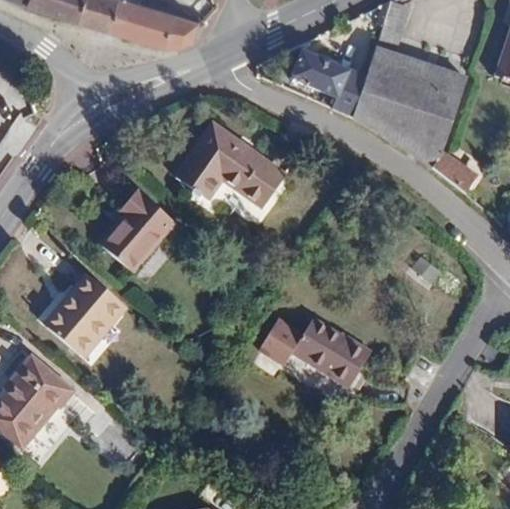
[(28,0),(27,3),(78,20),(107,28),(114,0),(28,0)]
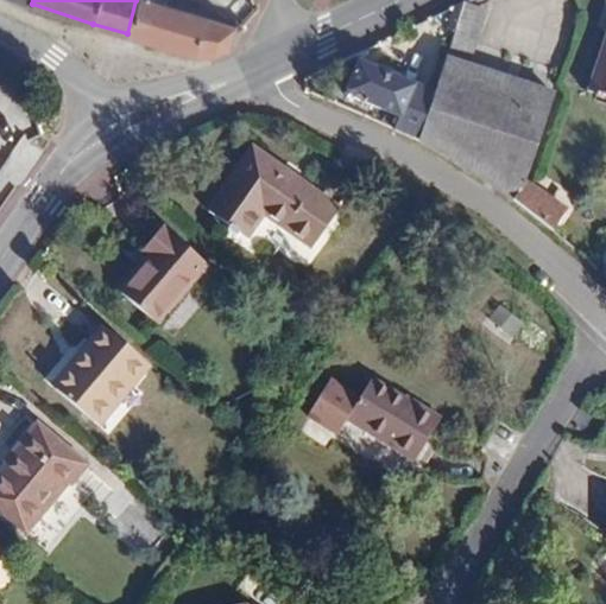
[(244,25),(247,20),(212,10),(209,17),(177,6),(180,0),(165,0),(164,2),(157,0),(136,0),(127,33),(199,55),(215,52),(238,45),(244,25)]
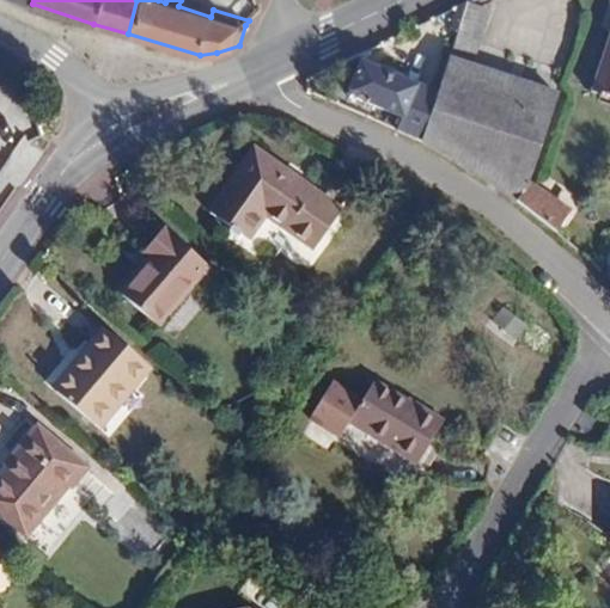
[(424,139),(518,198),(532,179),(560,91),(475,65),(492,8),(470,0),(459,29),(435,91),(424,139)]
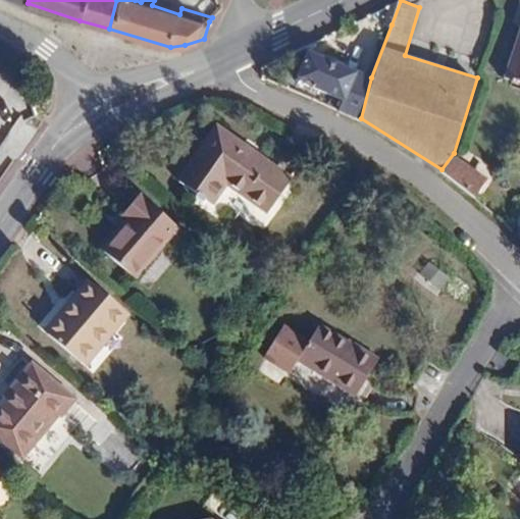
[(392,24),(401,0),(391,5),(385,22),(392,24)]
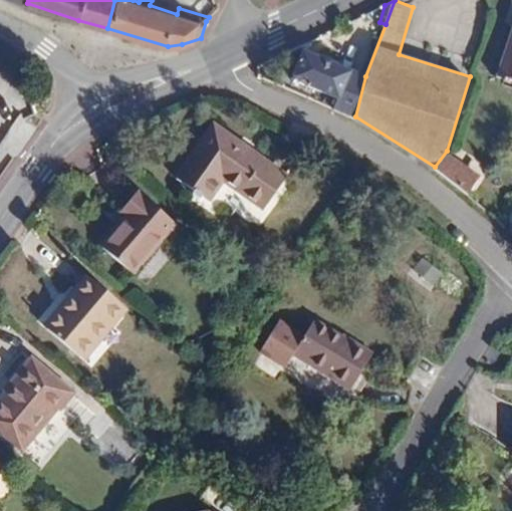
[(511,26),(495,74),(503,77),(502,78),(508,81),(509,79),(511,80),(511,26)]
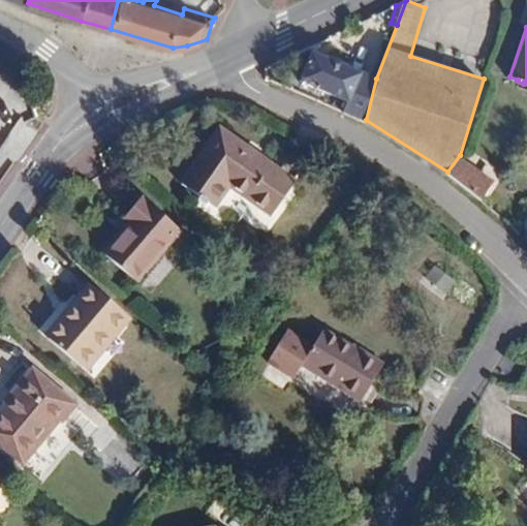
[(344,111),(366,120),(376,79),(313,52),(302,80),(349,100),(344,111)]
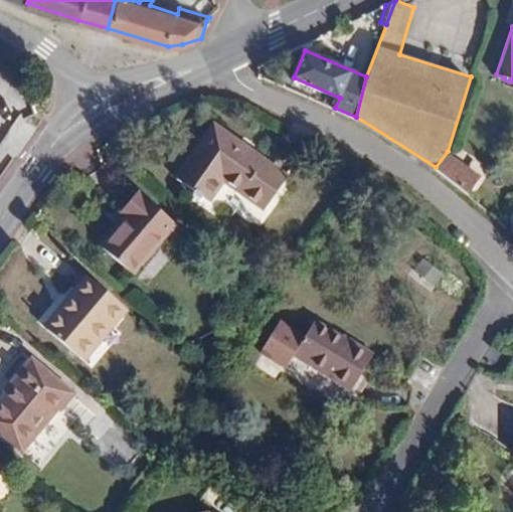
[(0,98),(9,82),(0,76),(0,98)]
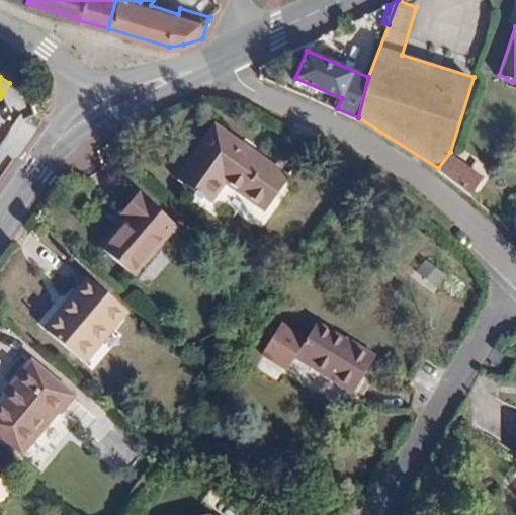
[(267,208),(290,174),(217,122),(178,177),(210,200),(226,179),(267,208)]
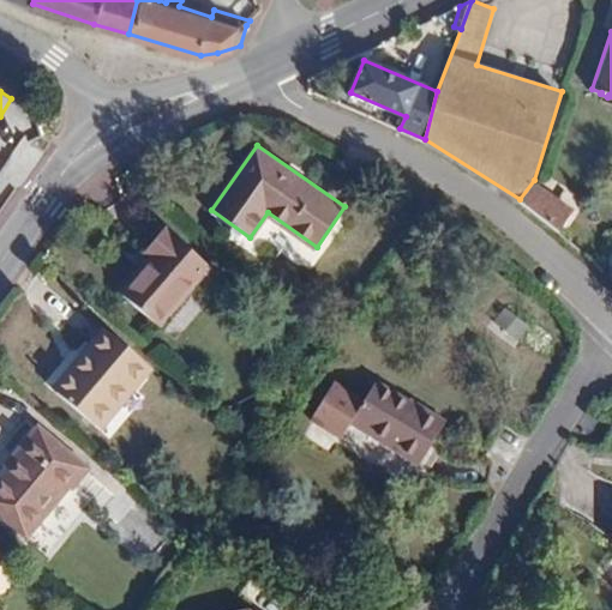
[(520,199),(559,230),(575,209),(544,187),(534,180),(520,199)]
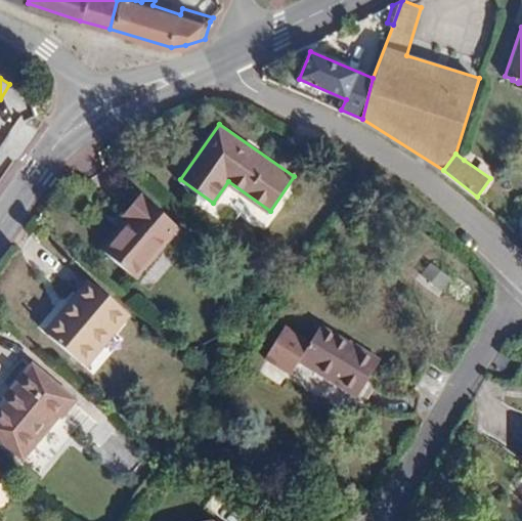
[(138,277),(180,227),(140,193),(125,212),(130,217),(103,248),(138,277)]
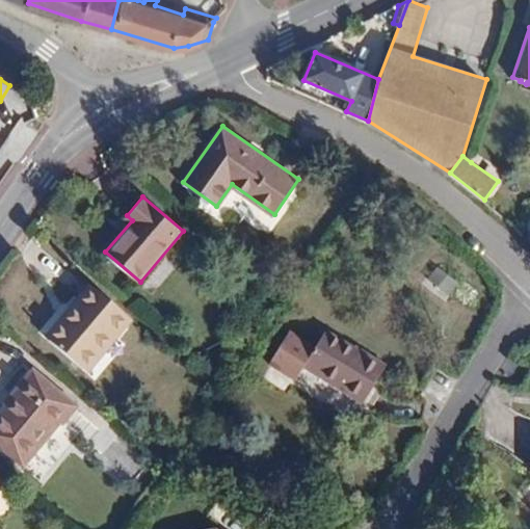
[(132,318),(90,282),(75,300),(78,303),(49,337),(84,367),(113,334),(117,336),(132,318)]
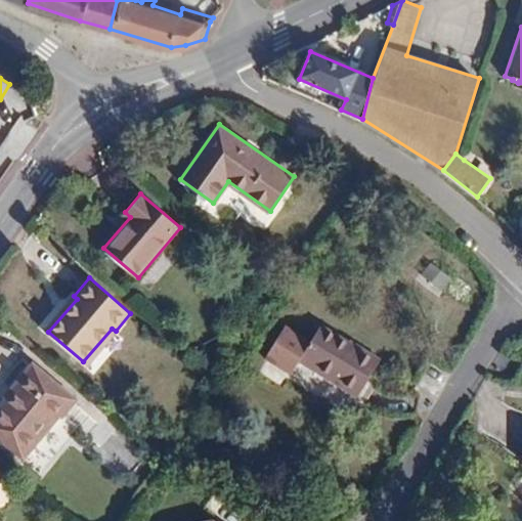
[(358,395),(382,358),(362,346),(361,348),(349,341),(350,339),(322,322),(300,358),(358,395)]
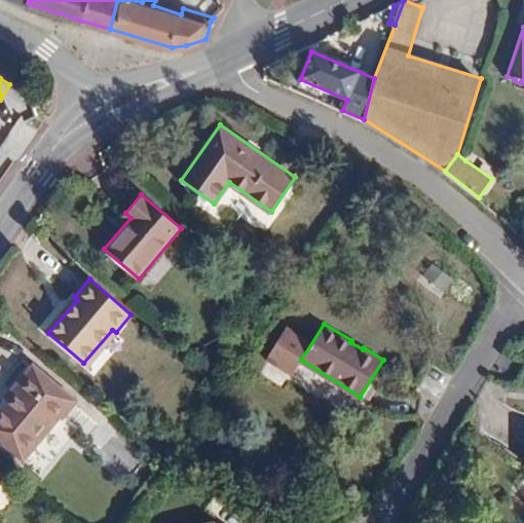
[(0,437),(25,458),(60,415),(63,417),(77,401),(35,365),(0,406),(0,437)]
